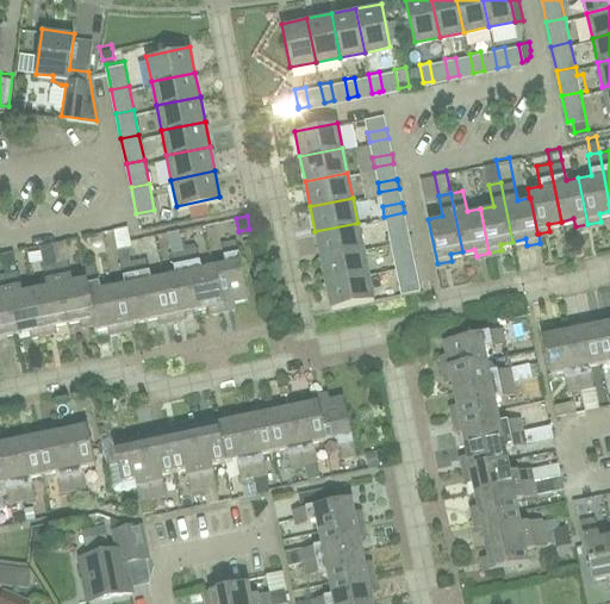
[(362,247),(358,223),(315,231),(319,256),(362,247)]
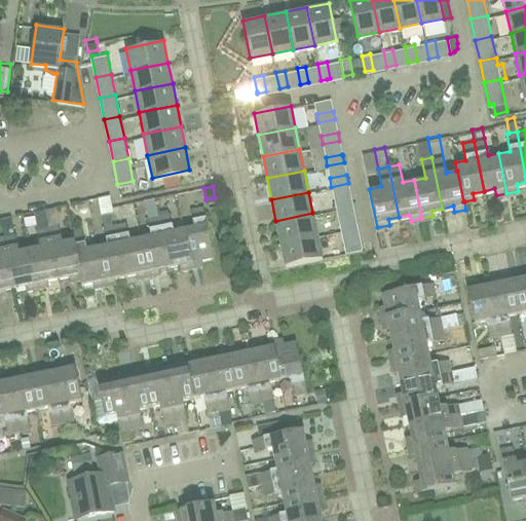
[(151,233),(140,235),(148,274),(158,271),(157,267),(168,264),(158,213),(155,194),(144,196),(147,216),(151,233)]
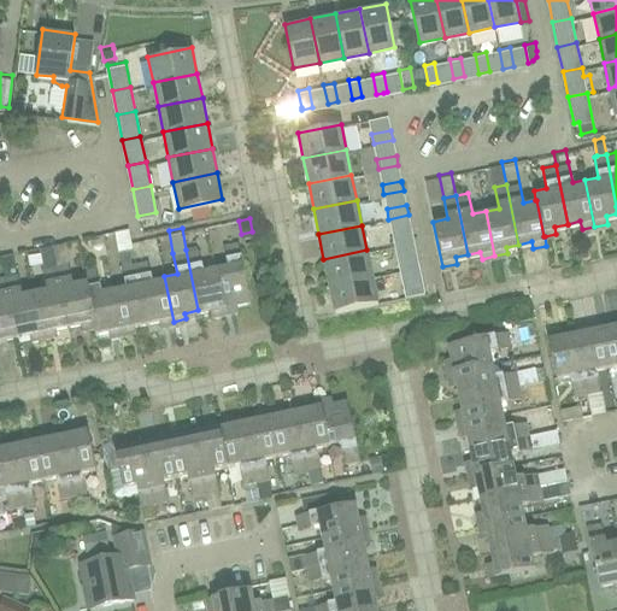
[(413,240),(411,230),(392,234),(394,245),(413,240)]
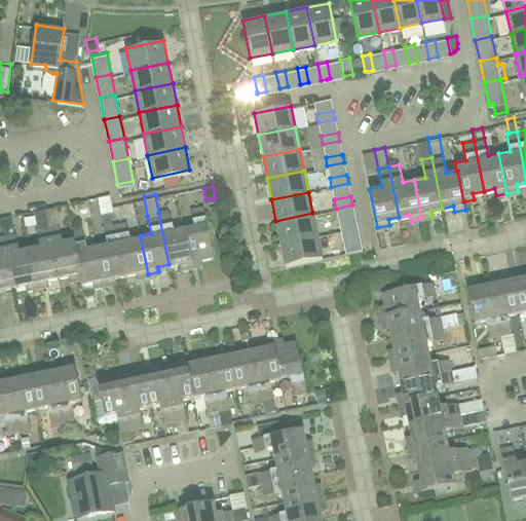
[(58,222),(53,203),(43,206),(47,224),(58,222)]
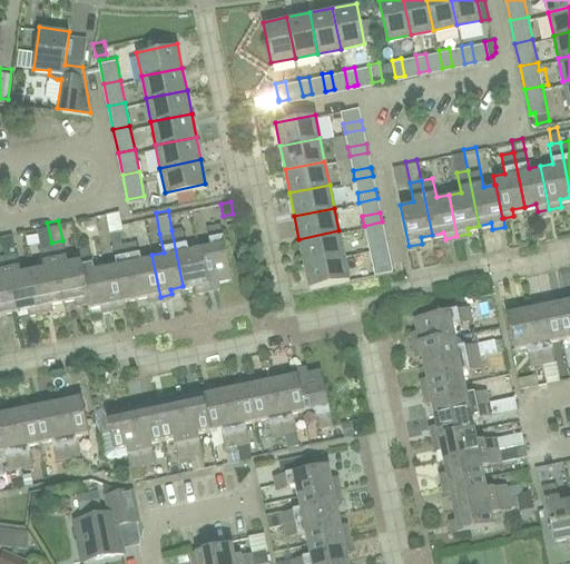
[(199,245),(207,287),(219,285),(217,278),(231,276),(219,220),(207,224),(212,243),(199,245)]
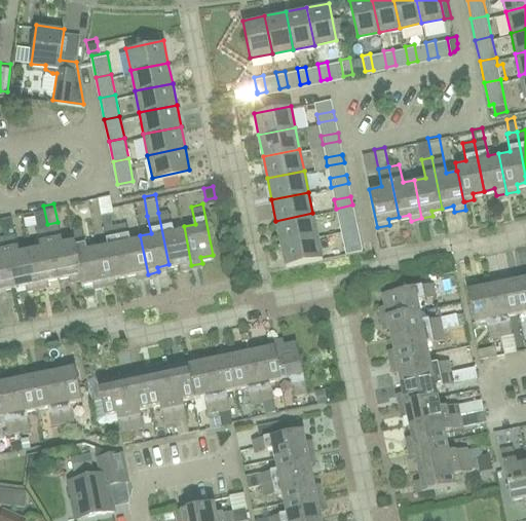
[(107,243),(97,245),(105,283),(115,281),(114,275),(124,273),(114,222),(112,223),(110,210),(101,212),(104,224),(107,243)]
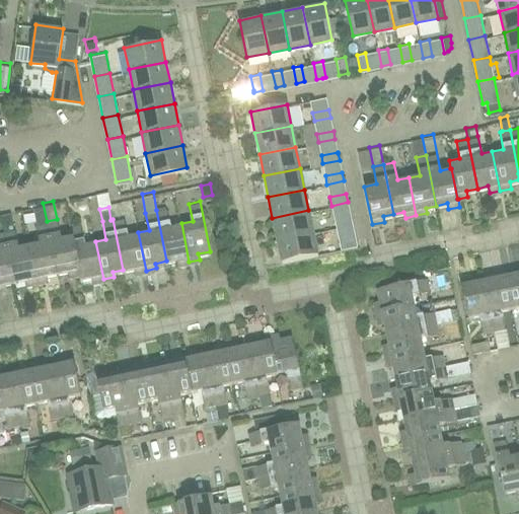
[(166,208),(156,210),(166,261),(176,259),(177,264),(189,262),(181,223),(169,226),(166,208)]
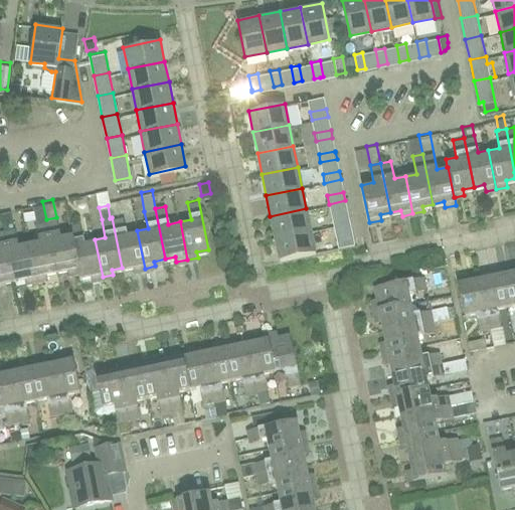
[(36,280),(28,241),(17,243),(14,226),(10,208),(0,210),(4,228),(3,228),(13,279),(24,277),(25,282),(36,280)]
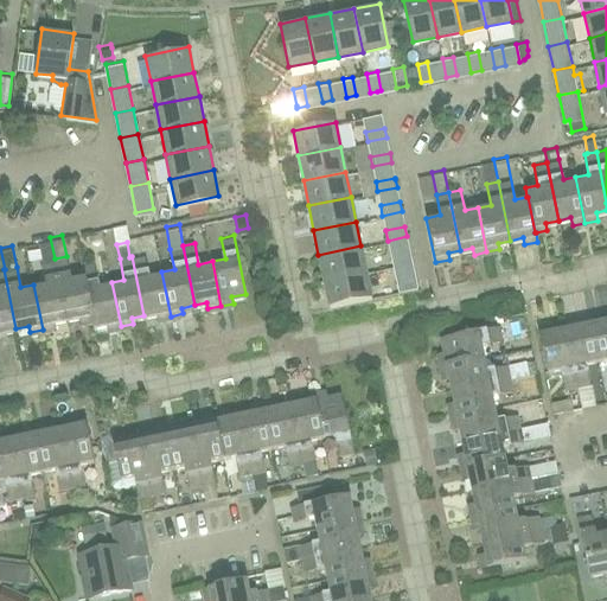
[(360,245),(318,255),(323,279),(365,270),(360,245)]
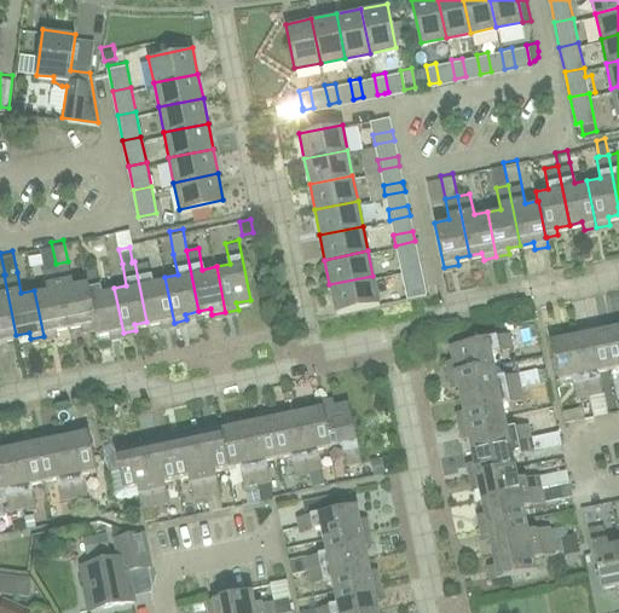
[(418,256),(398,260),(400,270),(420,266),(418,256)]
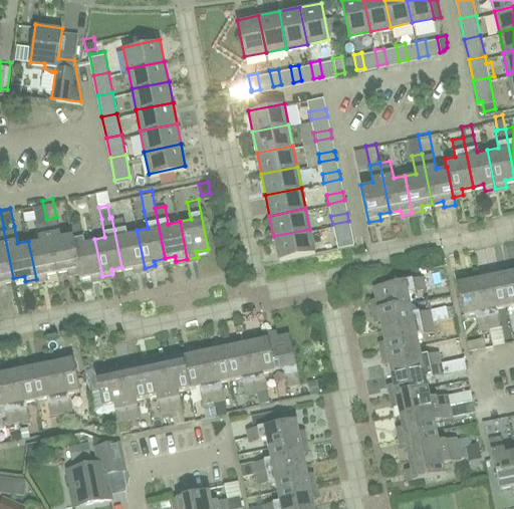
[(121,215),(111,217),(121,267),(133,265),(134,270),(145,268),(137,230),(125,233),(121,215)]
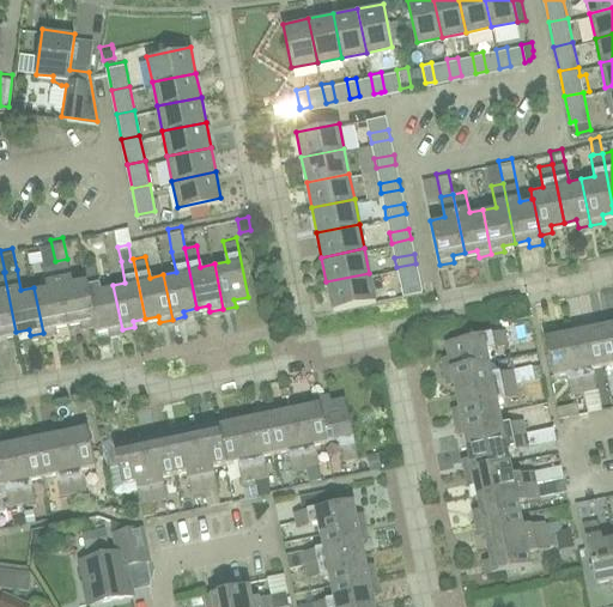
[(67,259),(55,261),(67,321),(80,319),(82,325),(92,322),(93,328),(95,328),(83,269),(84,278),(71,280),(67,259)]
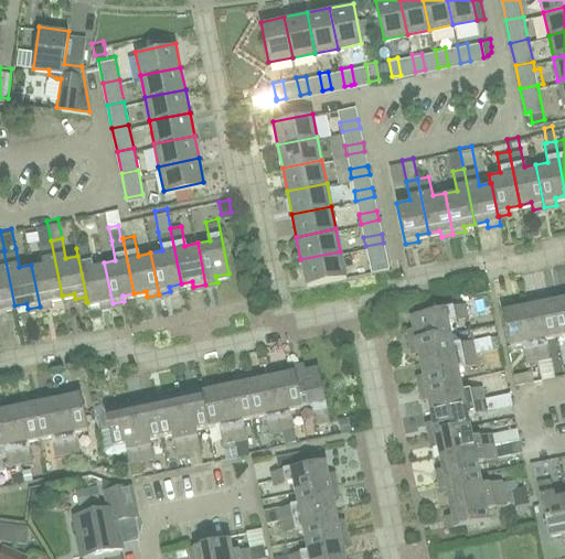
[(42,262),(31,265),(40,307),(51,304),(50,298),(62,296),(51,240),(39,243),(42,262)]
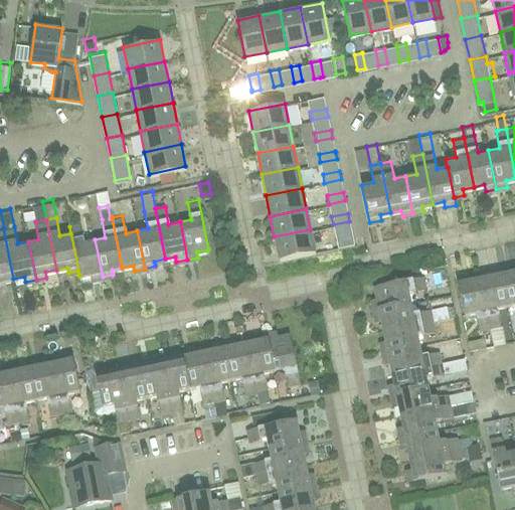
[(79,223),(69,226),(79,276),(91,274),(92,279),(103,277),(95,239),(83,241),(79,223)]
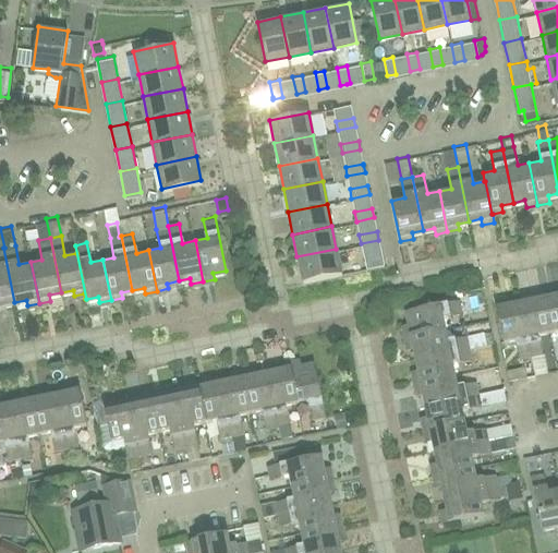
[(14,302),(3,248),(0,248),(0,311),(4,311),(2,304),(14,302)]
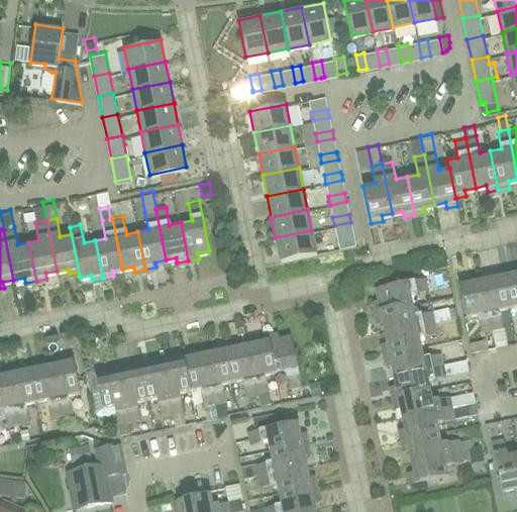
[(316,251),(311,230),(275,237),(280,259),(316,251)]
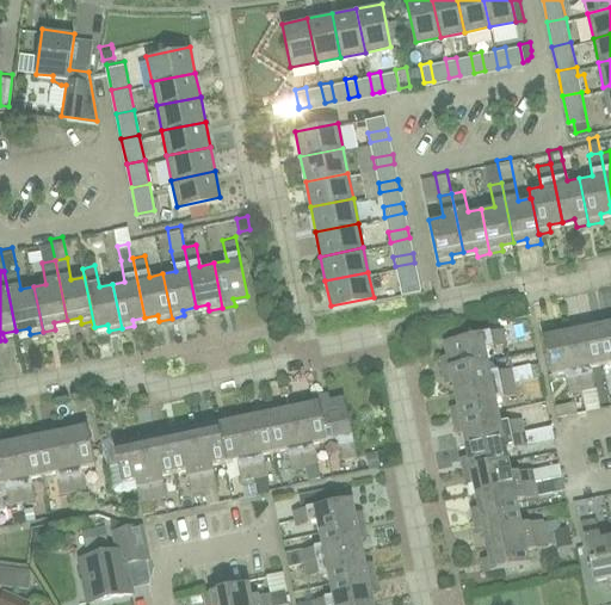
[(418,278),(397,282),(400,291),(419,288),(418,278)]
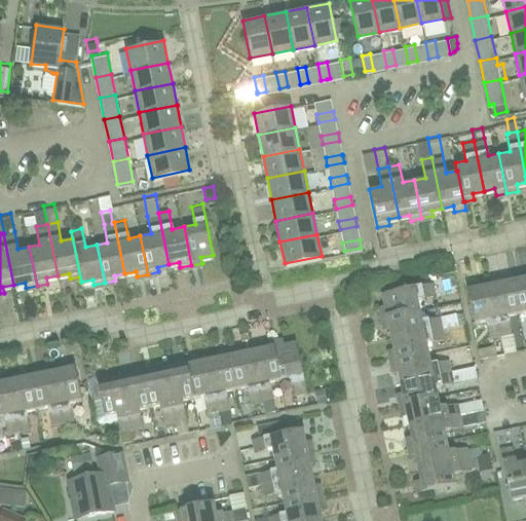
[(522,269),(511,271),(519,310),(525,308),(525,274),(523,275),(522,269)]
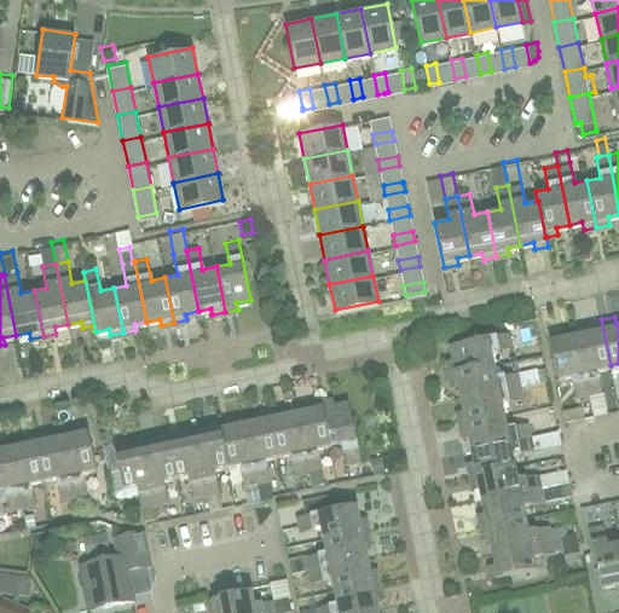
[(611,365),(601,319),(589,322),(590,330),(577,333),(590,392),(602,389),(599,368),(611,365)]
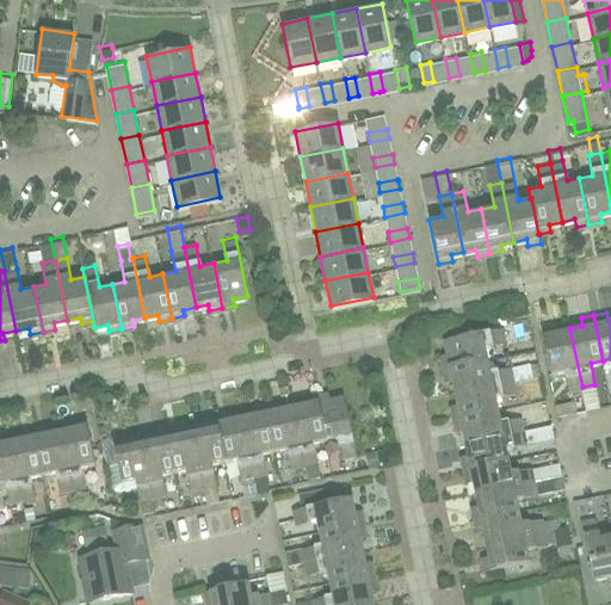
[(582,387),(569,328),(557,331),(555,323),(542,326),(551,371),(565,369),(569,389),(582,387)]
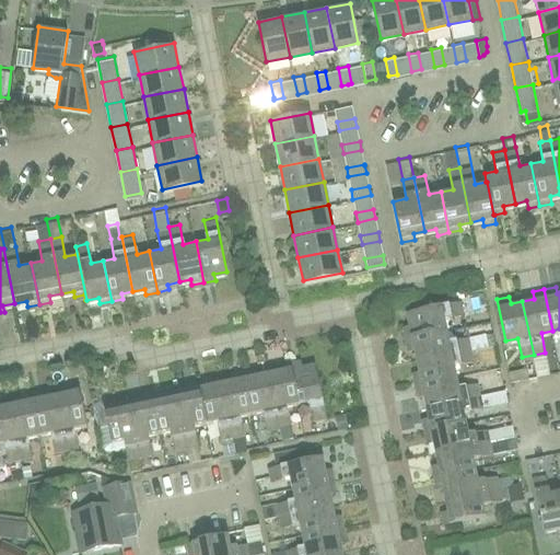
[(405,336),(446,327),(444,315),(463,312),(461,300),(407,311),(409,323),(403,324),(405,336)]
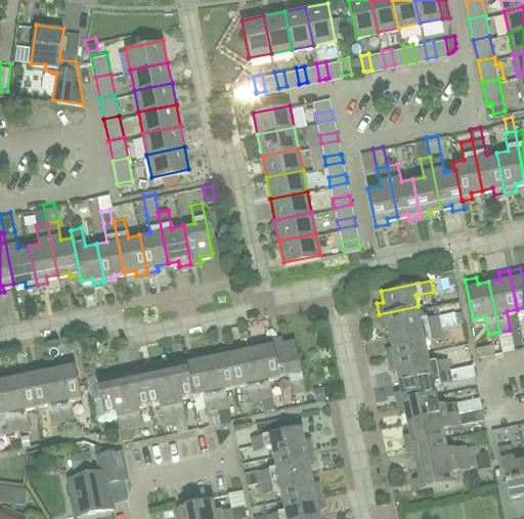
[(418,306),(379,314),(381,325),(387,323),(389,334),(440,323),(438,313),(420,316),(418,306)]
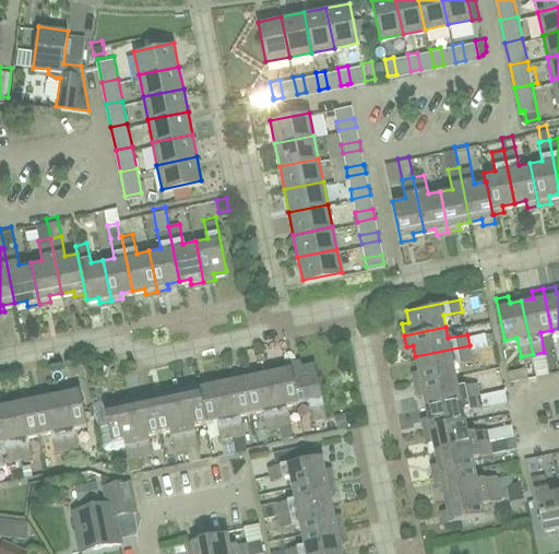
[(486,329),(472,330),(474,355),(488,354),(486,329)]
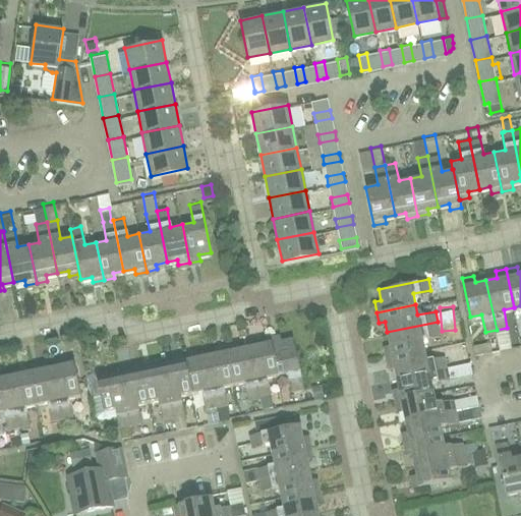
[(506,313),(511,342),(520,340),(520,312),(520,310),(506,313)]
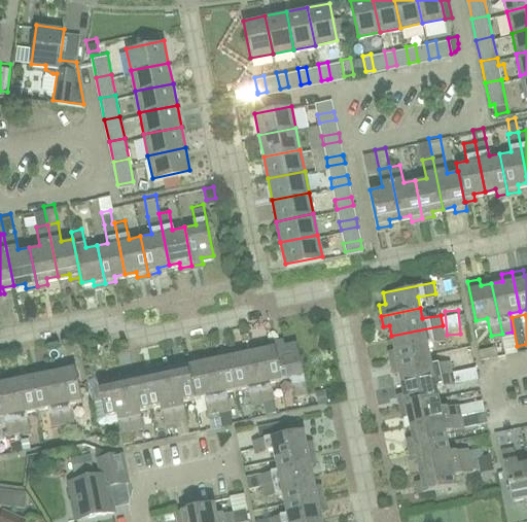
[(443,325),(391,336),(394,347),(388,348),(390,359),(429,351),(426,340),(445,337),(443,325)]
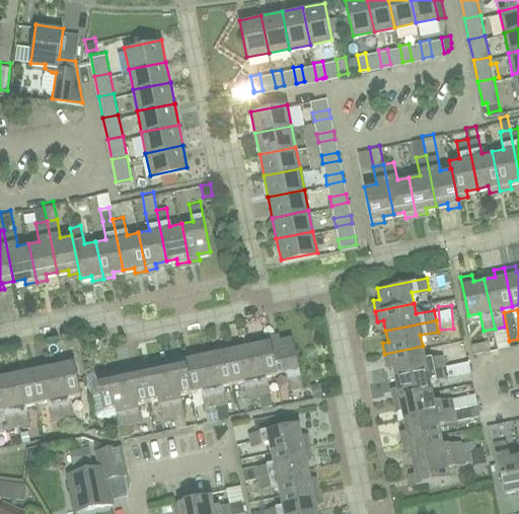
[(278,329),(269,332),(277,371),(286,369),(290,386),(301,384),(290,335),(280,337),(278,329)]
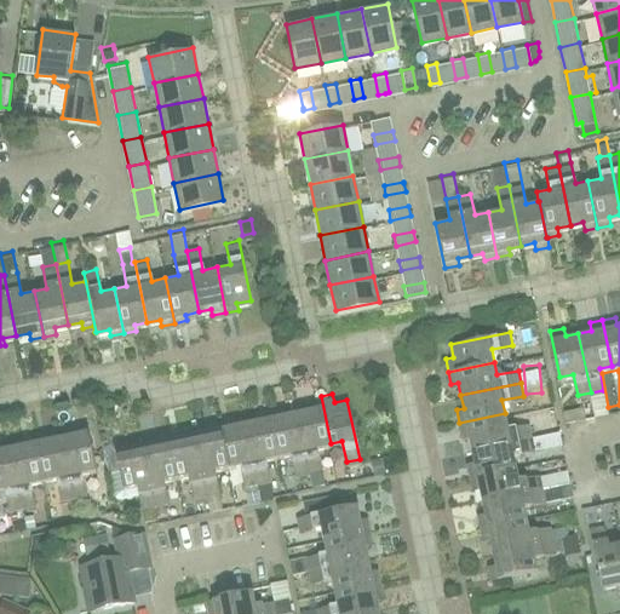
[(331,443),(321,396),(306,400),(308,407),(296,409),(309,470),(321,468),(316,446),(331,443)]
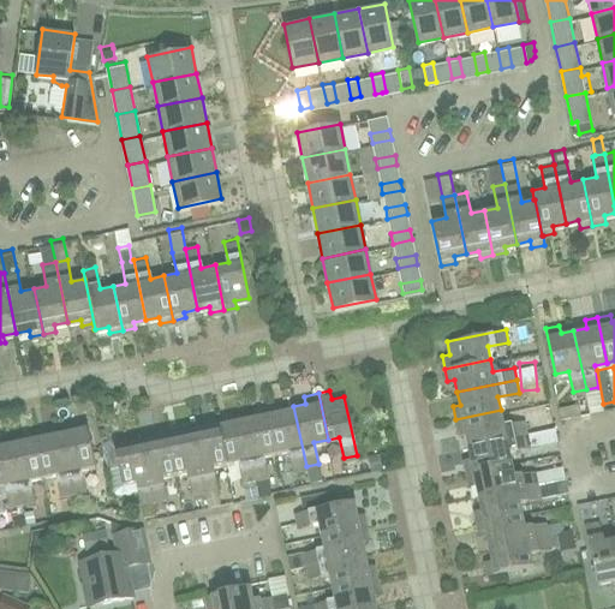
[(280,401),(267,404),(276,449),(290,447),(294,469),(306,466),(293,406),(281,410),(280,401)]
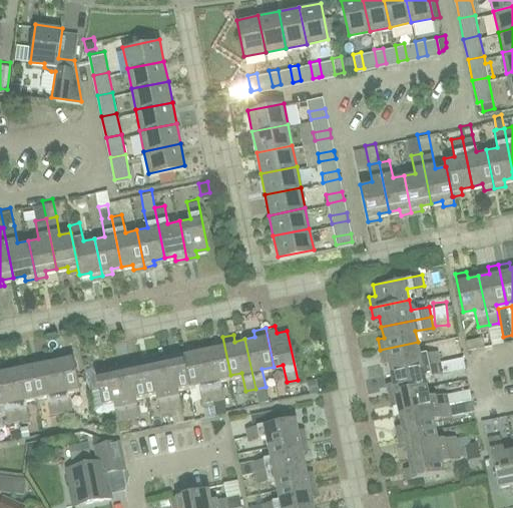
[(212,346),(202,348),(215,405),(214,405),(215,412),(223,410),(222,408),(228,407),(227,401),(224,401),(219,378),(230,375),(222,337),(211,340),(212,346)]
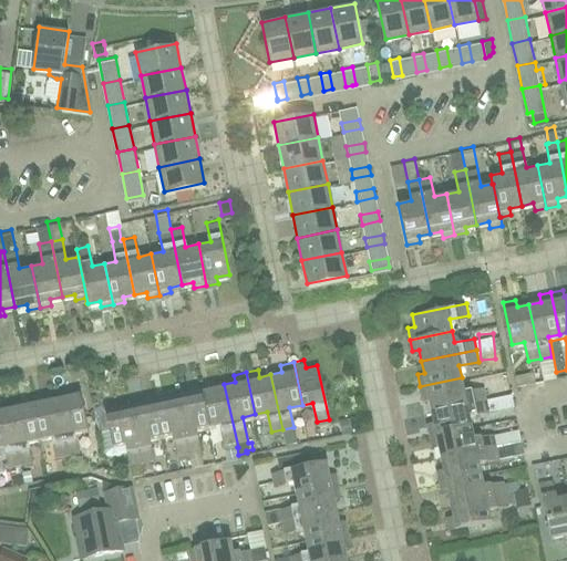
[(464,390),(462,377),(420,386),(422,397),(429,396),(431,408),(486,396),(483,385),(464,390)]
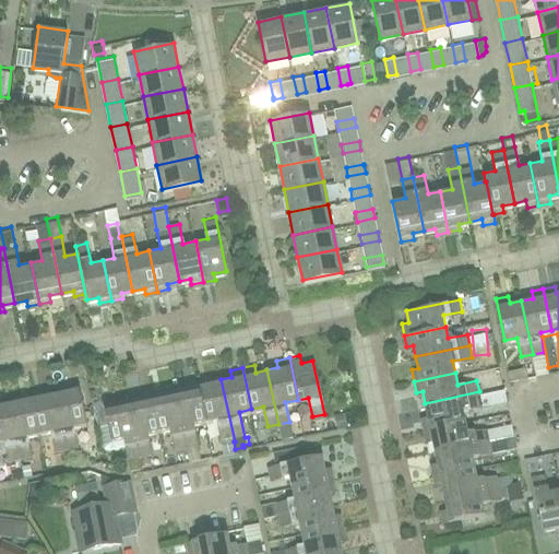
[(235,441),(221,379),(210,381),(209,375),(197,377),(204,419),(217,416),(223,444),(234,441),(235,441)]
